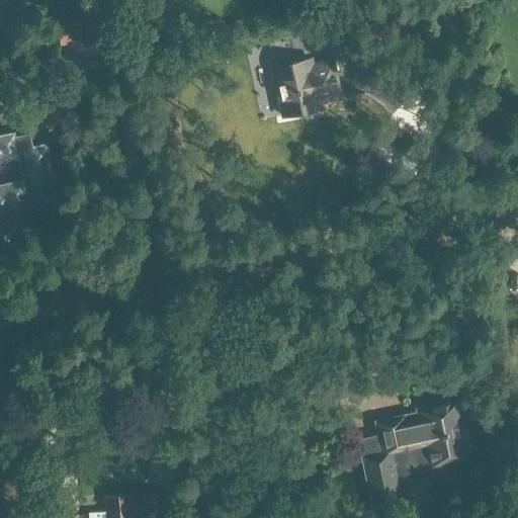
[(272,68),(283,115),(305,111),(303,105),(341,96),(333,60),(313,64),(312,59),(272,68)]
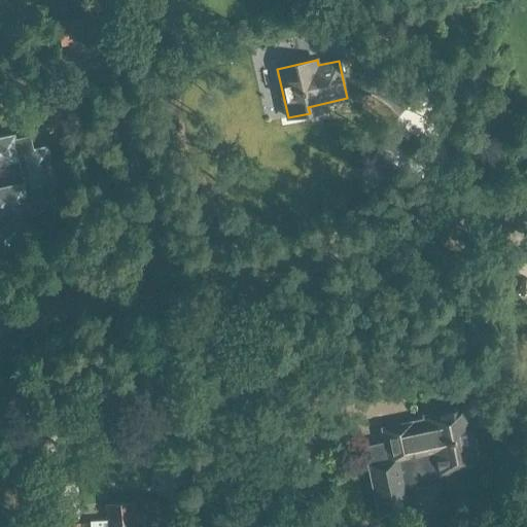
[(29,182),(0,188),(0,213),(30,208),(29,205),(53,200),(49,184),(55,183),(46,147),(34,149),(30,134),(14,138),(13,135),(0,137),(0,163),(24,157),(29,182)]
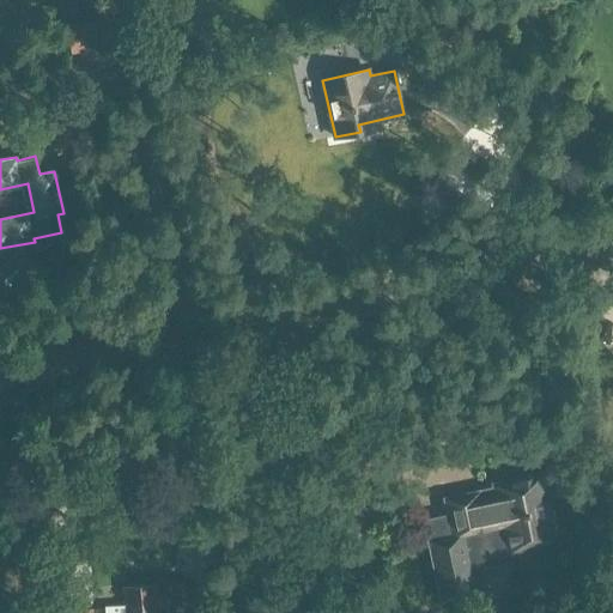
[(449,516),(429,521),(432,539),(430,540),(442,599),(475,592),(468,558),(508,550),(508,552),(558,540),(544,473),(493,484),(495,487),(445,498),(449,516)]
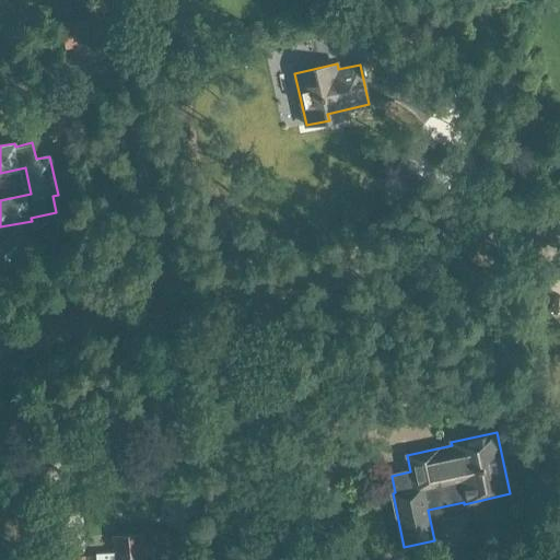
[(98,556),(98,559),(151,559),(152,559),(151,541),(143,543),(142,535),(114,537),(115,553),(98,556)]
